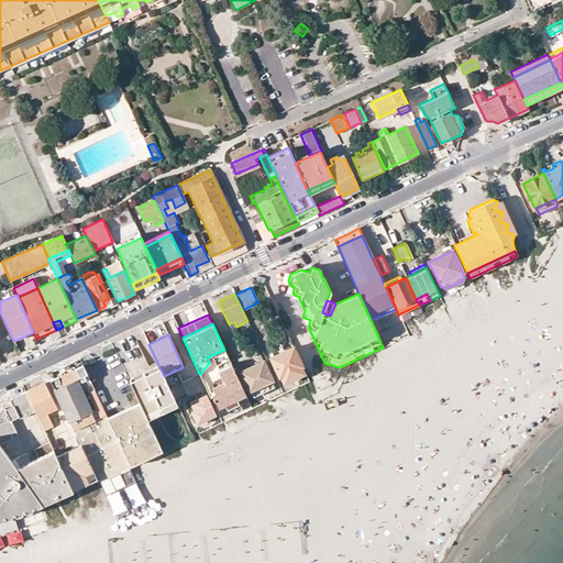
[(269,356),(279,378),(282,377),(301,368),(302,367),(291,346),(269,356)]
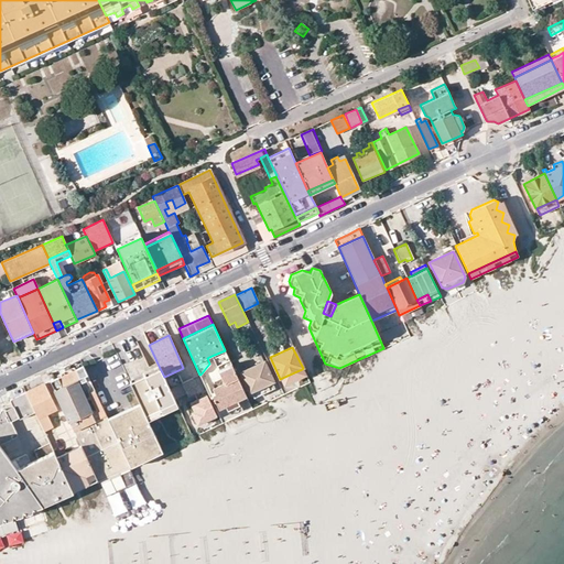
[(213,359),(216,366),(229,360),(225,353),(213,359)]
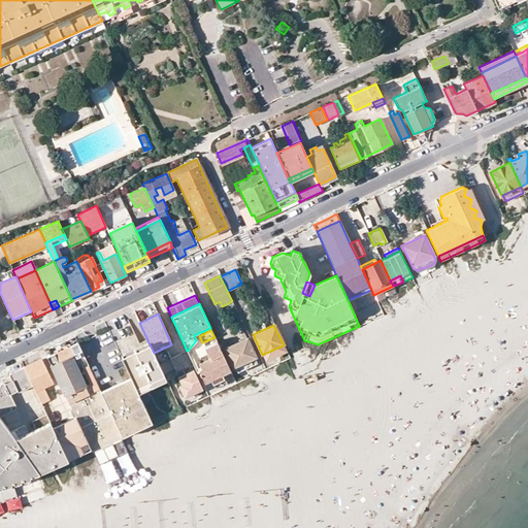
[(224,345),(234,367),(236,367),(254,358),(256,358),(246,338),(228,348),(227,344),(224,345)]
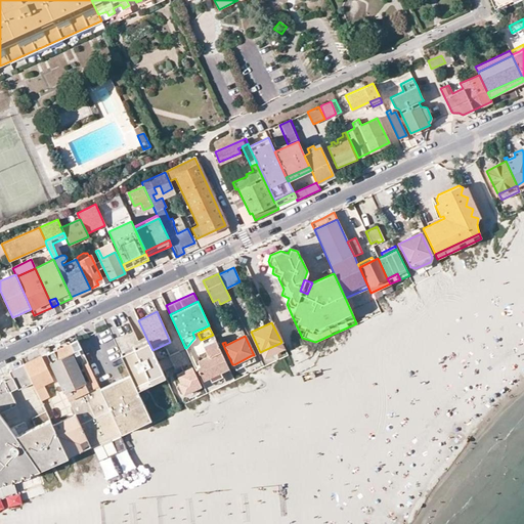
[(203,346),(216,340),(214,338),(202,343),(203,346)]
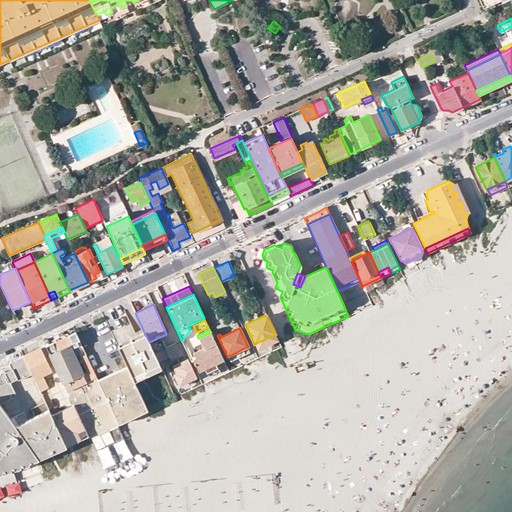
[(78,414),(88,436),(118,424),(115,418),(99,383),(97,380),(74,332),(45,346),(73,404),(78,414)]
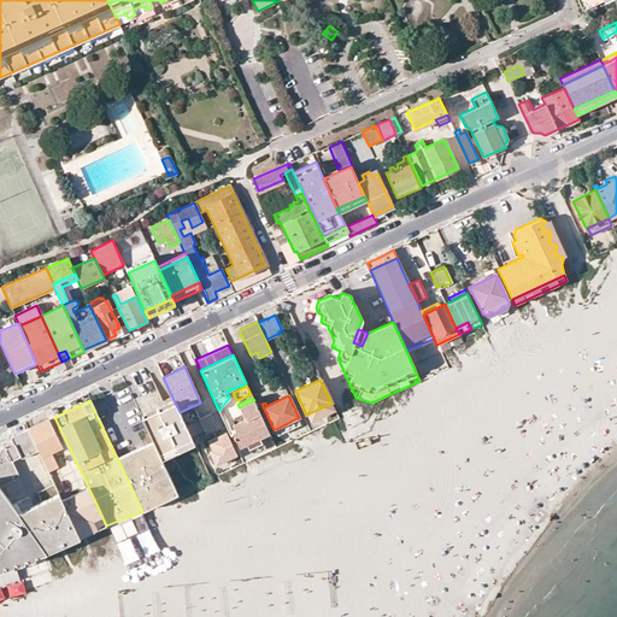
[(233,433),(239,447),(246,445),(248,450),(262,444),(259,438),(269,433),(254,400),(239,407),(245,419),(233,425),(236,432),(233,433)]
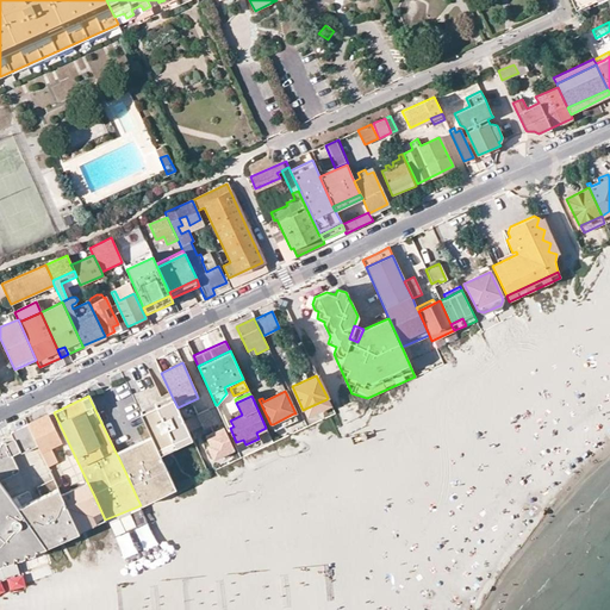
[(178,408),(173,398),(162,403),(139,414),(150,436),(160,431),(166,444),(190,434),(184,421),(179,411),(178,408)]
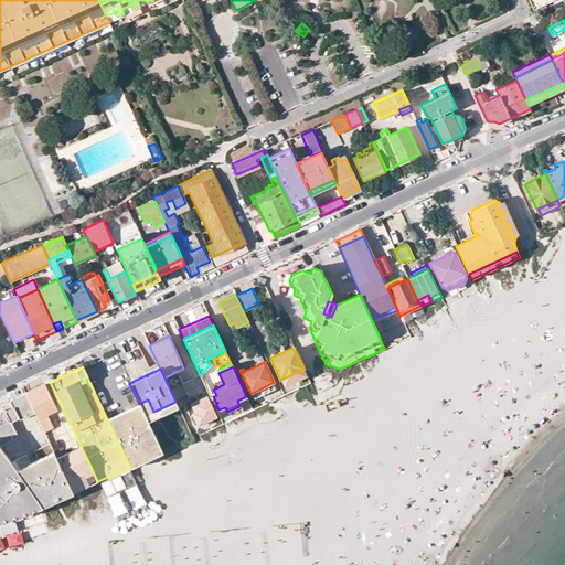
[(302,370),(283,379),(286,385),(305,376),(302,370)]
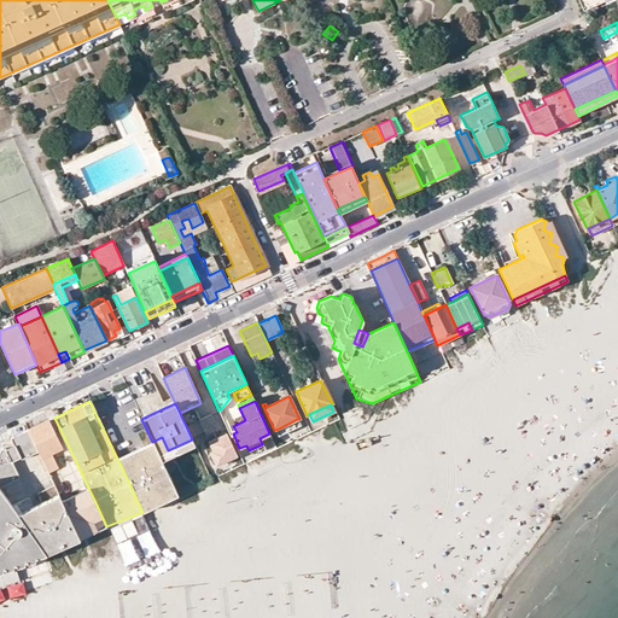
[(186,426),(199,420),(194,409),(181,417),(186,426)]
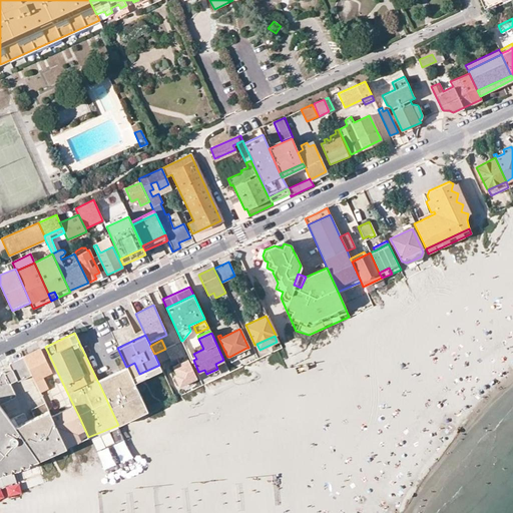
[(246,348),(229,357),(231,362),(249,353),(246,348)]
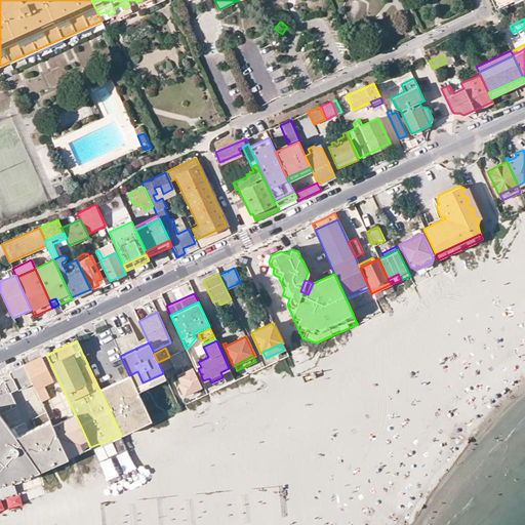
[(32,382),(41,402),(48,398),(43,385),(51,380),(41,357),(24,365),(32,382)]
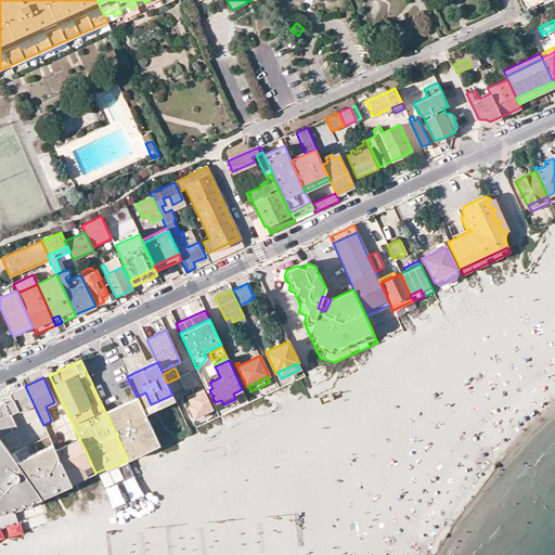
[(167,383),(171,392),(183,387),(179,377),(167,383)]
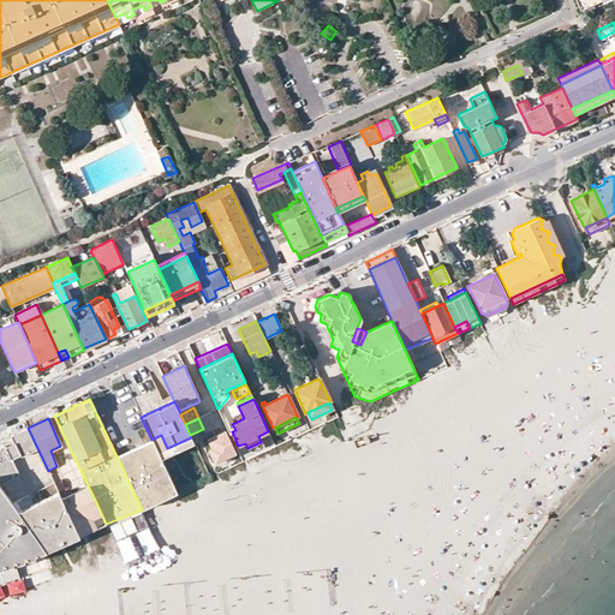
[(13,443),(19,455),(21,455),(22,457),(23,455),(37,448),(28,428),(13,435),(12,435),(12,436),(11,437),(12,439),(13,443)]
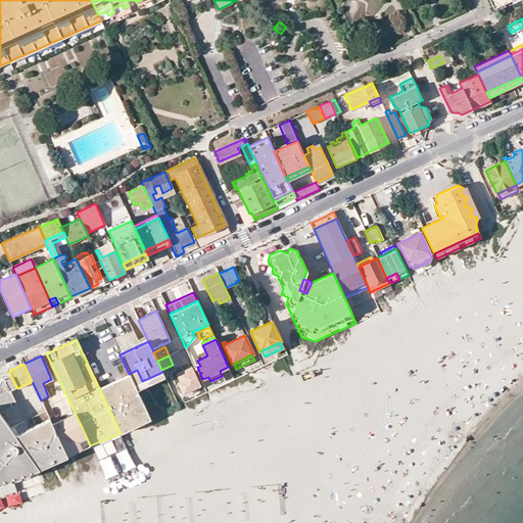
[(170,387),(177,403),(185,399),(182,394),(191,390),(199,387),(190,368),(177,374),(180,382),(170,387)]
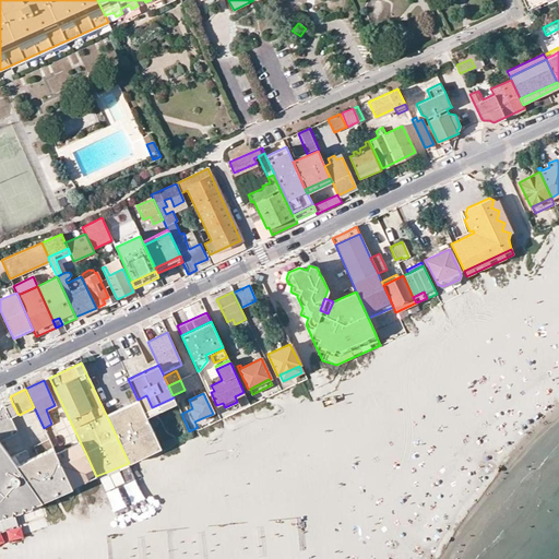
[(140,403),(145,416),(176,402),(174,397),(152,407),(146,395),(138,400),(140,403)]
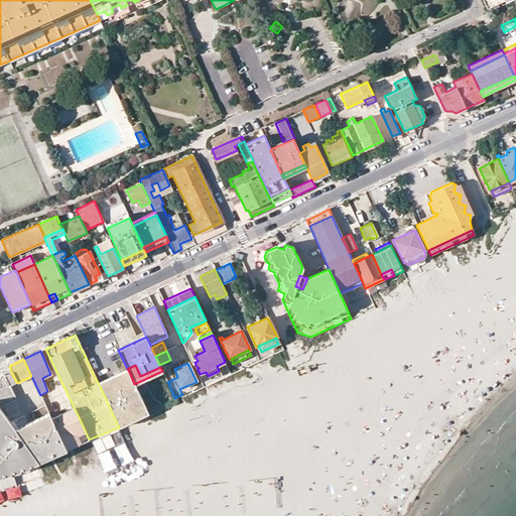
[(98,383),(100,386),(129,372),(127,369),(98,383)]
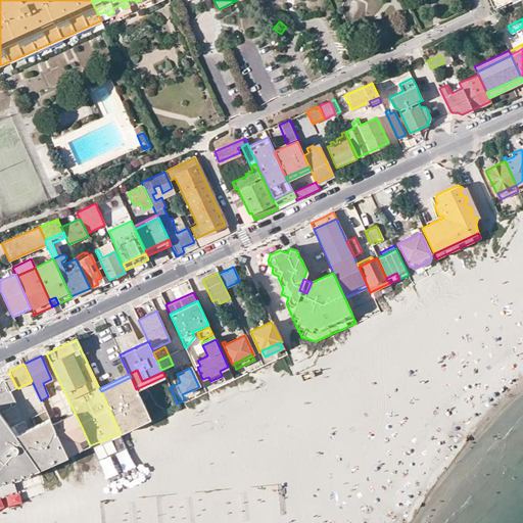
[(4,381),(9,391),(16,387),(11,377),(4,381)]
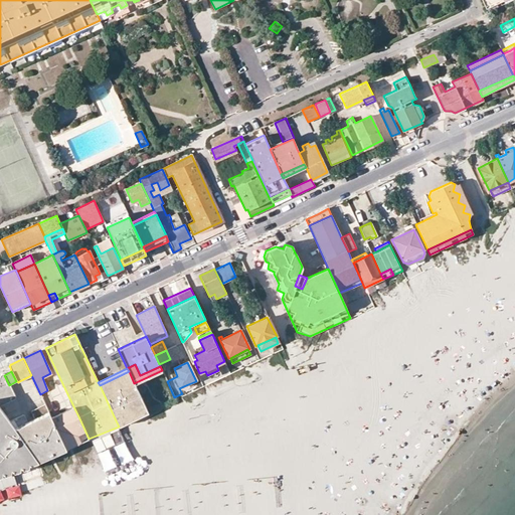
[(100,385),(116,420),(145,406),(134,383),(129,371),(100,385)]
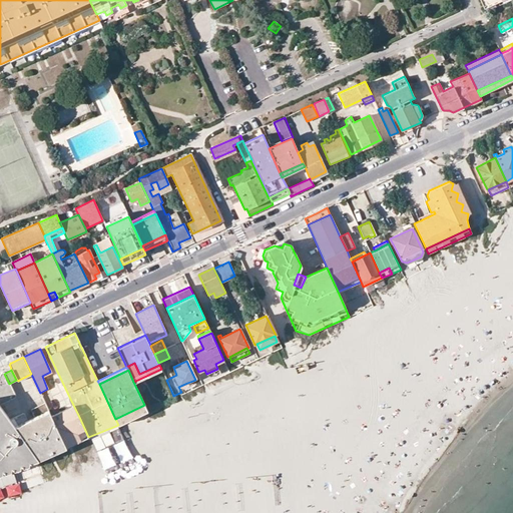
[(9,384),(4,374),(1,373),(0,374),(0,403),(15,397),(9,384)]
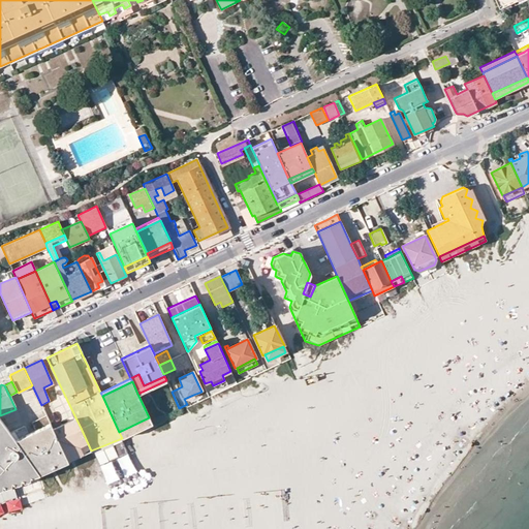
[(196,400),(193,395),(184,399),(187,404),(196,400)]
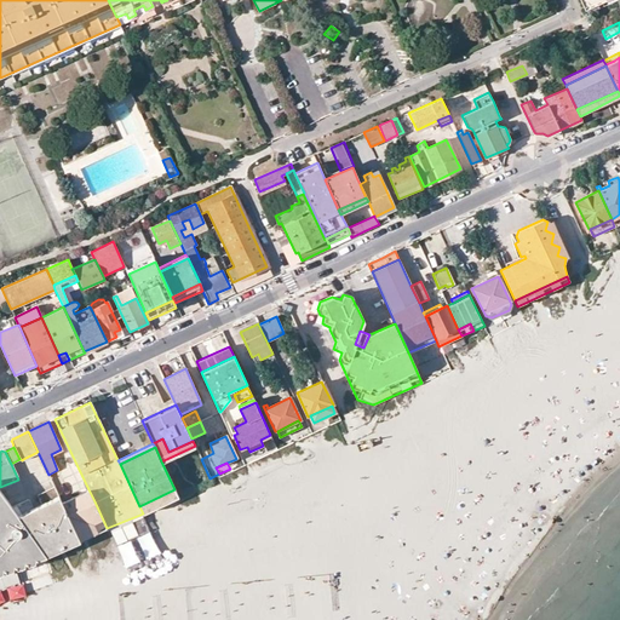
[(95,501),(89,489),(62,503),(67,515),(95,501)]
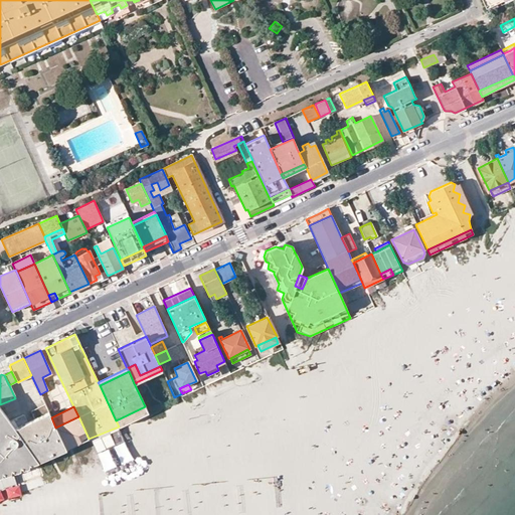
[(116,420),(119,426),(148,412),(145,406),(116,420)]
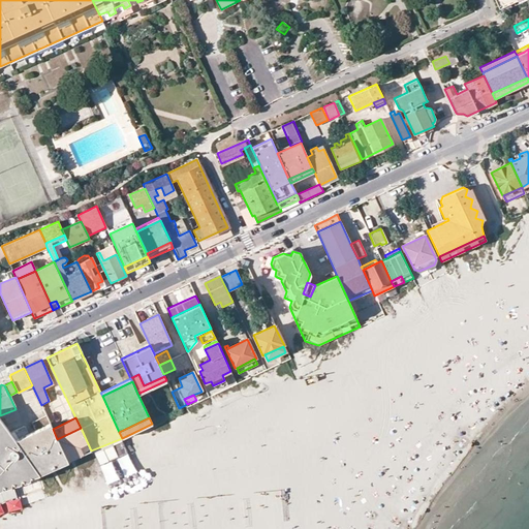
[(14,440),(39,474),(67,461),(57,439),(53,429),(50,424),(14,440)]
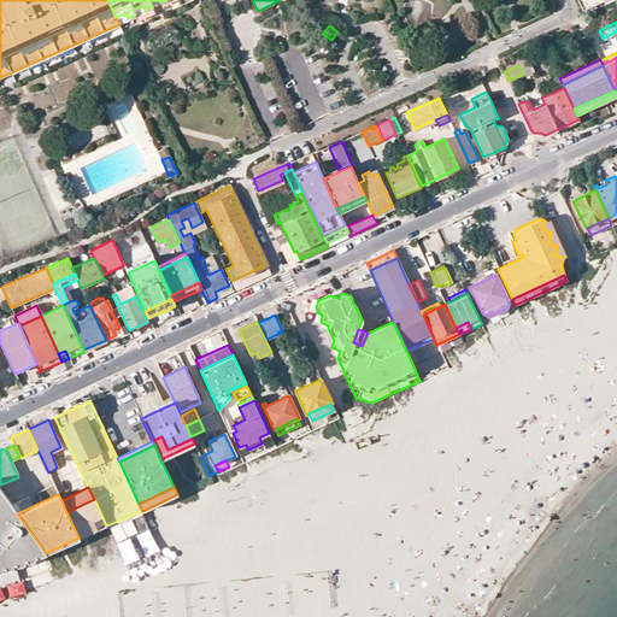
[(0,568),(46,553),(17,513),(11,505),(6,497),(0,500),(0,568)]
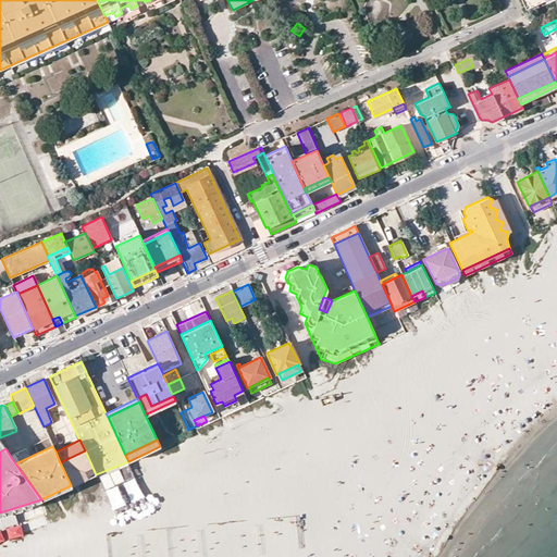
[(96,474),(85,450),(60,462),(71,485),(96,474)]
